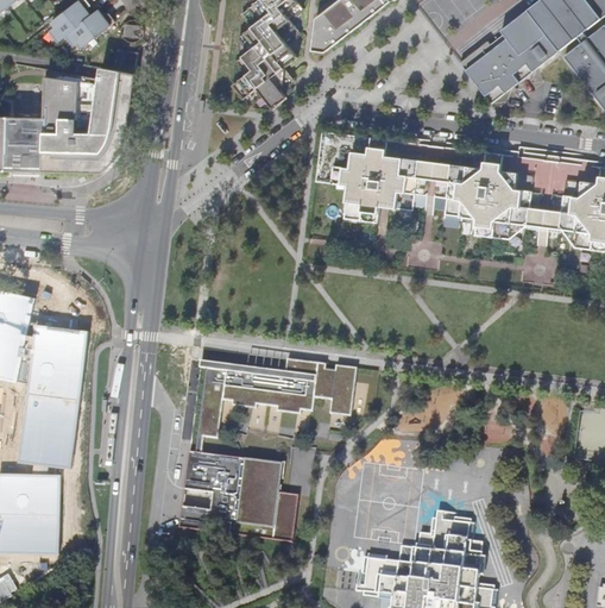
[(48,30),(58,41),(65,35),(74,45),(79,42),(82,39),(84,43),(114,20),(107,12),(102,16),(99,19),(94,11),(86,18),(80,11),(88,5),(84,0),(76,0),(52,19),(56,23),(52,26),(48,30)]
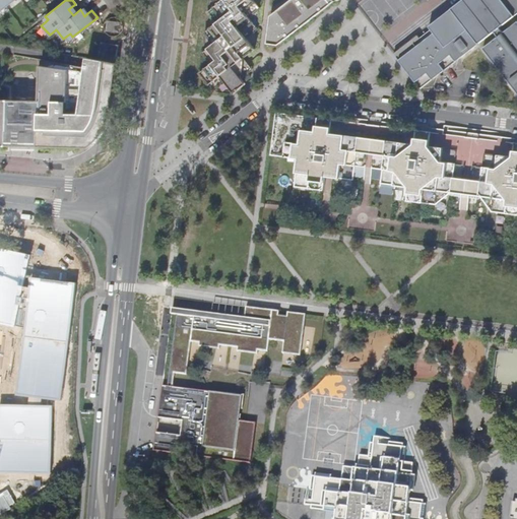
[(207,64),(195,72),(210,90),(222,81),(231,92),(243,83),(230,66),(253,48),(244,37),(255,27),(247,16),(258,7),(252,0),(213,0),(215,2),(203,10),(213,22),(202,31),(210,44),(198,52),(207,64)]
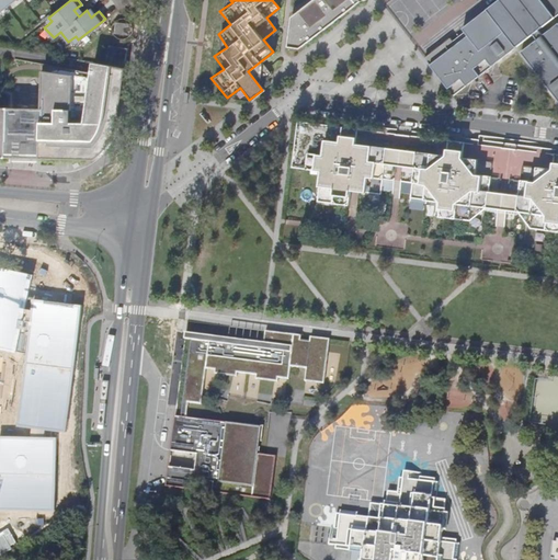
[(310,0),(288,16),(285,46),(296,48),(357,0),(310,0)]
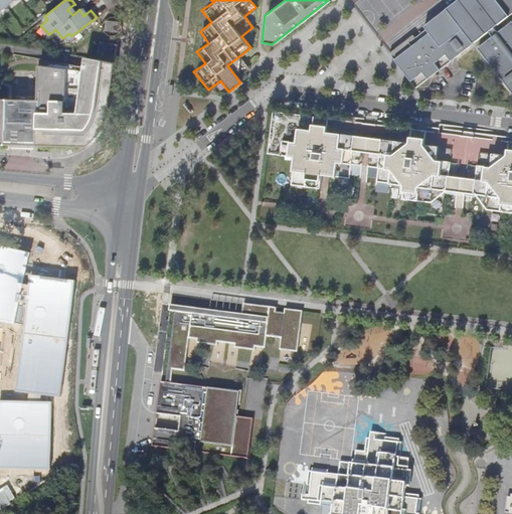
[(455,0),(451,3),(478,37),(486,30),(492,26),(501,20),(485,0),(455,0)]
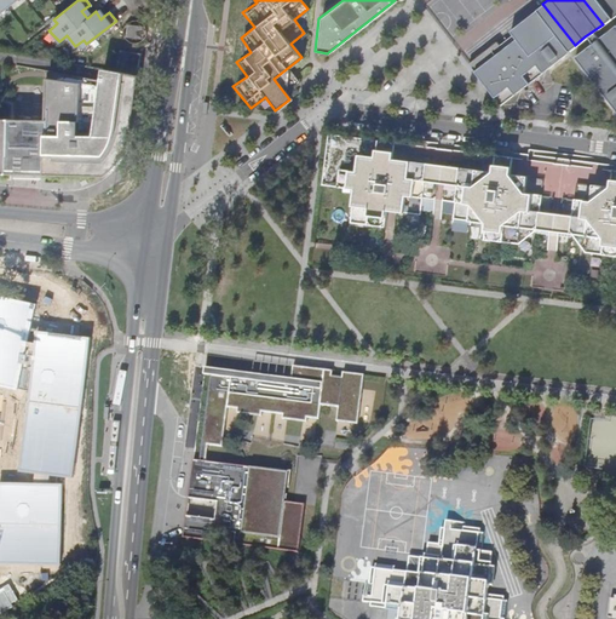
[(583,0),(603,24),(615,12),(615,0),(583,0)]
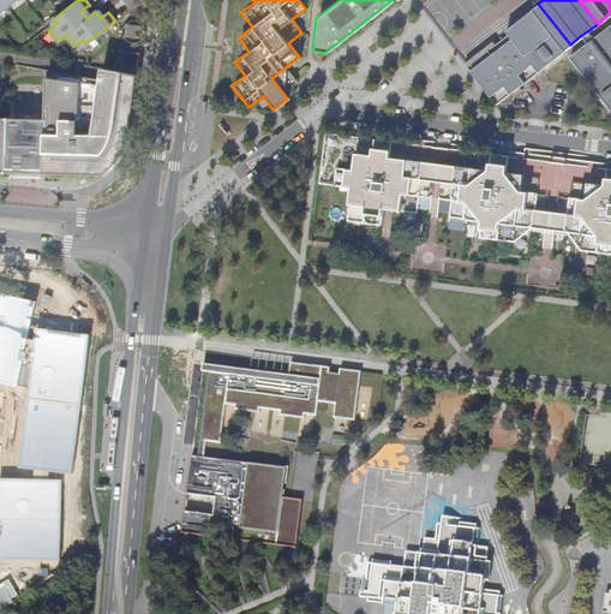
[(558,54),(570,45),(538,4),(503,30),(507,35),(465,67),(493,105),(558,54)]
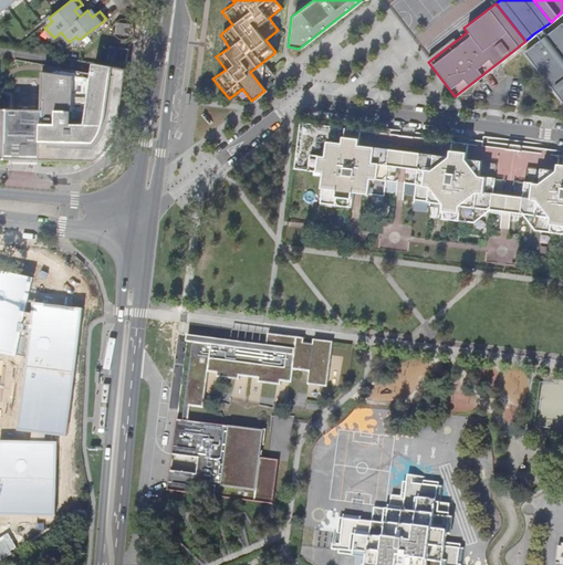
[(128,20),(117,19),(114,21),(112,24),(111,27),(111,30),(112,33),(114,37),(116,38),(120,39),(124,39),(127,37),(129,34),(132,31),(132,28),(131,24),(129,22),(128,20)]
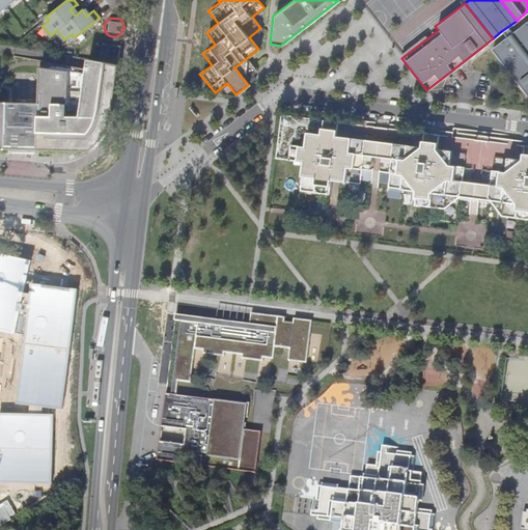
[(512,33),(507,27),(501,31),(506,37),(491,49),(527,96),(527,23),(527,22),(512,33)]
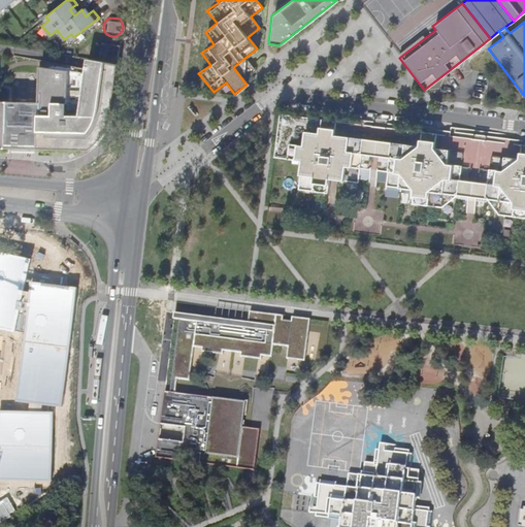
[(99,42),(96,60),(115,63),(118,45),(99,42)]
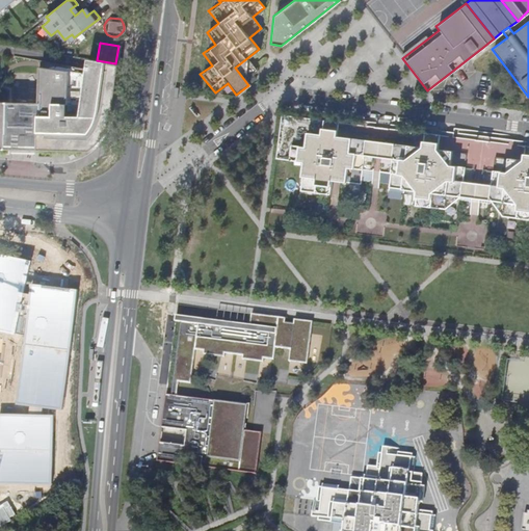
[(36,102),(36,144),(94,147),(97,143),(99,140),(102,136),(104,133),(106,129),(108,124),(109,120),(110,114),(117,64),(86,58),(84,73),(37,67),(36,102)]
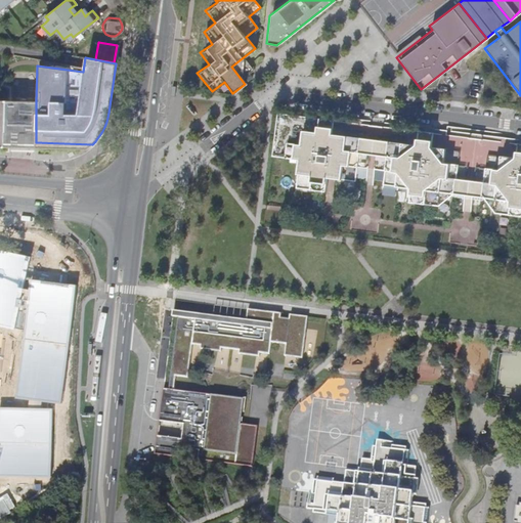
[(36,100),(5,100),(4,142),(36,142),(36,100)]
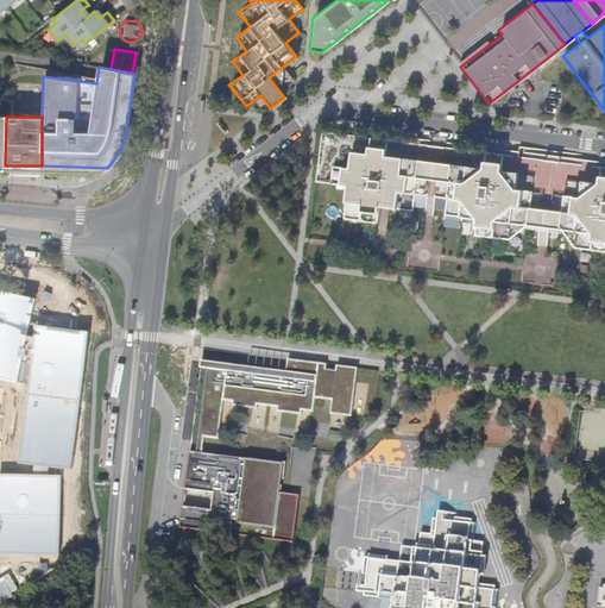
[(604,167),(413,143),(385,139),(320,131),(314,180),(329,182),(346,185),(342,218),(376,223),(378,205),(388,206),(410,208),(413,193),(445,196),(452,198),(449,213),(451,215),(460,217),(460,215),(476,218),(474,234),(491,236),(506,238),(525,224),(527,226),(535,227),(536,225),(547,226),(549,229),(555,230),(559,227),(573,245),(590,248),(604,249),(604,167)]
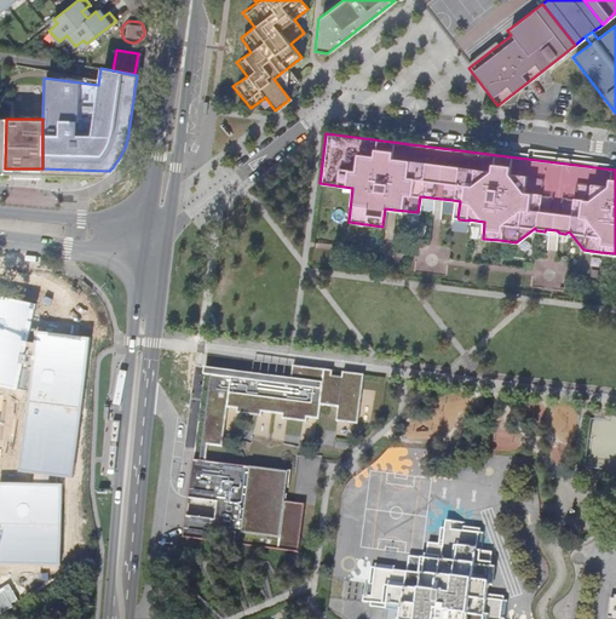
[(0,385),(24,391),(15,470),(30,473),(29,481),(0,480),(0,562),(57,563),(58,482),(45,482),(46,474),(68,477),(85,336),(27,328),(32,303),(0,296),(0,385)]
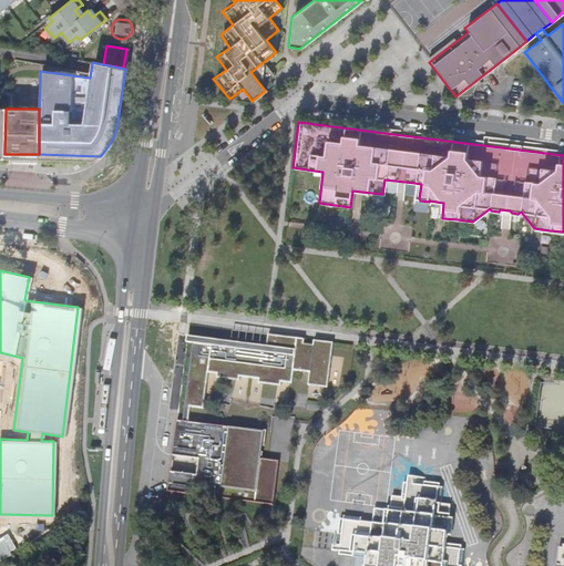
[(305,384),(325,387),(330,342),(311,340),(310,345),(301,343),(301,338),(266,333),(263,346),(185,336),(185,342),(191,342),(181,421),(175,420),(170,455),(196,459),(194,474),(167,471),(165,492),(269,504),(276,461),(257,458),(262,430),(186,421),(188,405),(201,408),(206,372),(215,372),(215,378),(236,380),(237,376),(256,378),(256,382),(278,386),(279,381),(289,382),(290,370),(307,371),(305,384)]
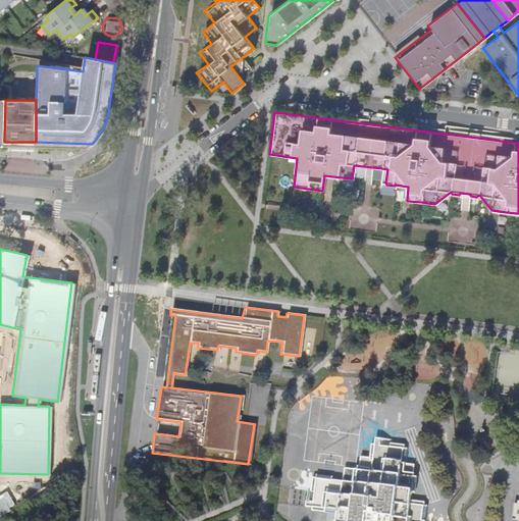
[(321,401),(344,433),(365,418),(342,385),(321,401)]
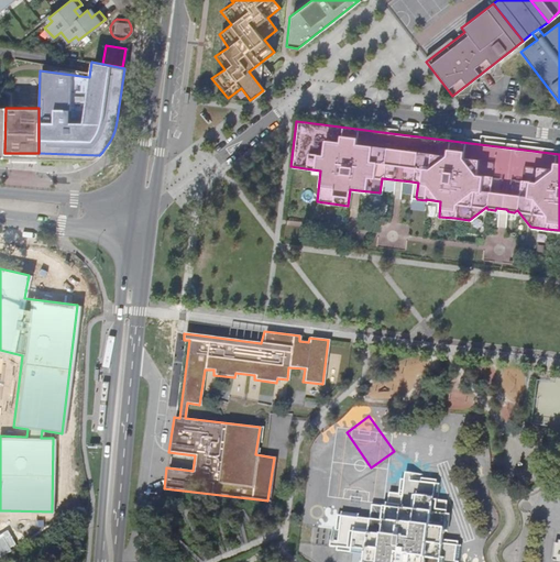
[(332,437),(311,455),(340,488),(362,470),(332,437)]
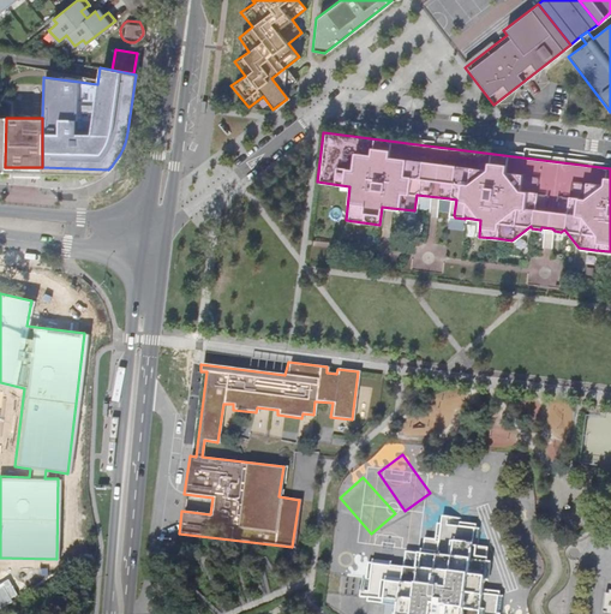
[(509,511),(526,512),(527,498),(509,496),(509,511)]
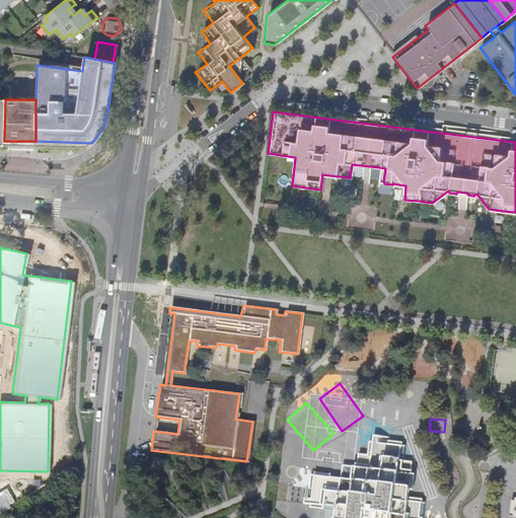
[(335,517),(422,517),(423,511),(418,511),(418,505),(406,504),(409,475),(395,473),(397,460),(402,461),(404,450),(398,449),(399,445),(388,444),(389,440),(375,438),(374,442),(371,441),(369,455),(372,456),(370,469),(342,466),(341,478),(328,476),(328,472),(315,471),(315,475),(310,474),(308,489),(306,488),(304,502),(310,503),(310,509),(323,511),(324,505),(337,508),(335,517)]
